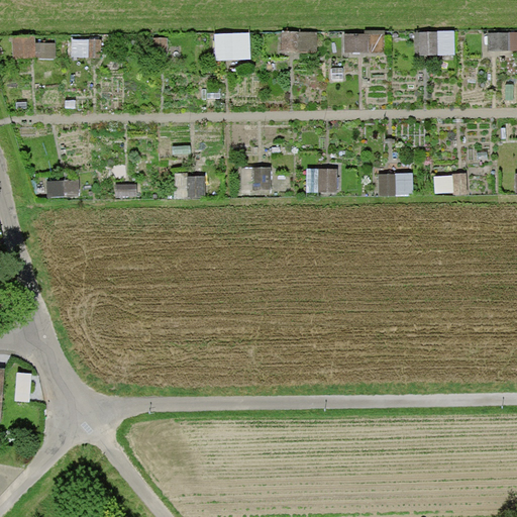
[(298,31),(282,31),(281,52),(297,52),(298,31)]
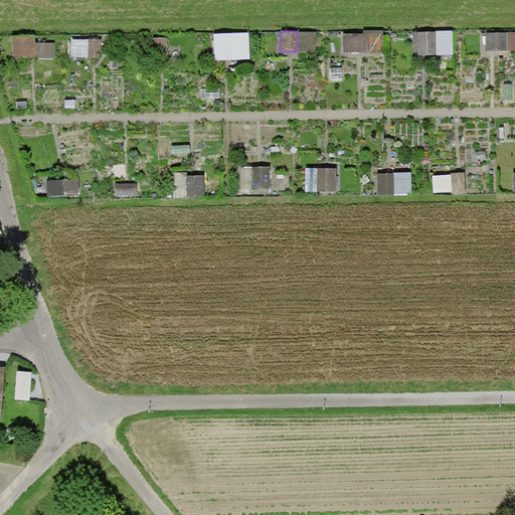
[(436,32),(417,33),(418,55),(437,55),(436,32)]
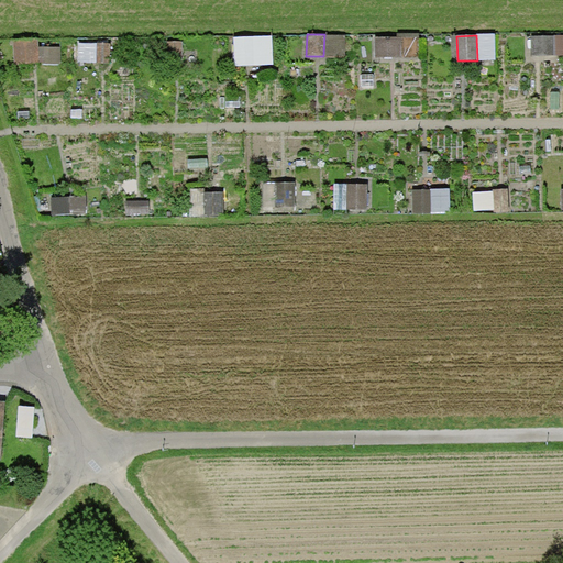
[(271,36),(233,39),(235,65),(272,63),(271,36)]
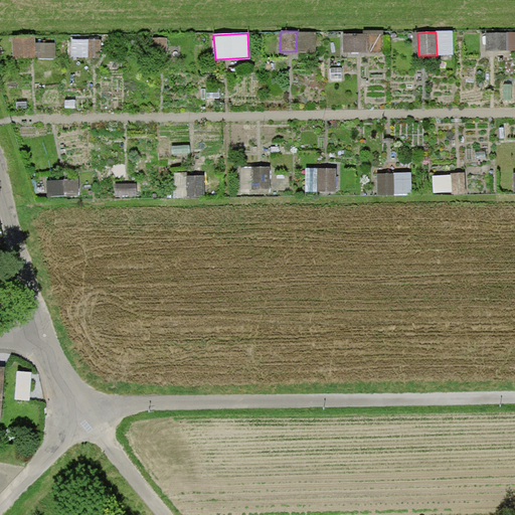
[(368,33),(342,34),(342,52),(368,52),(368,33)]
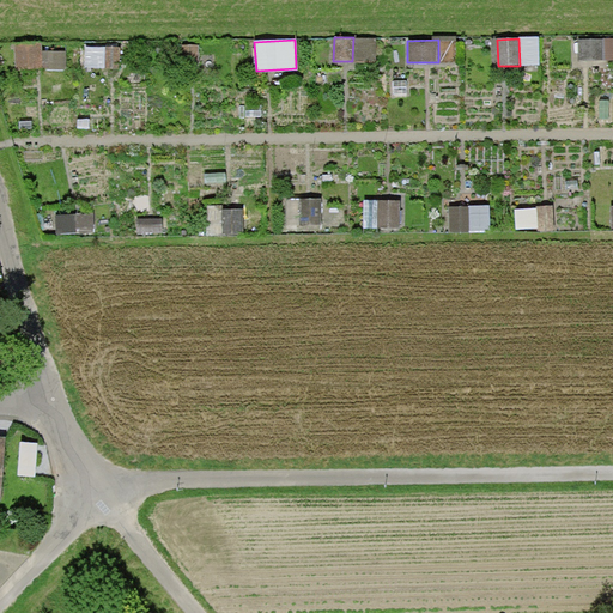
[(605,40),(577,40),(578,61),(606,60),(605,40)]
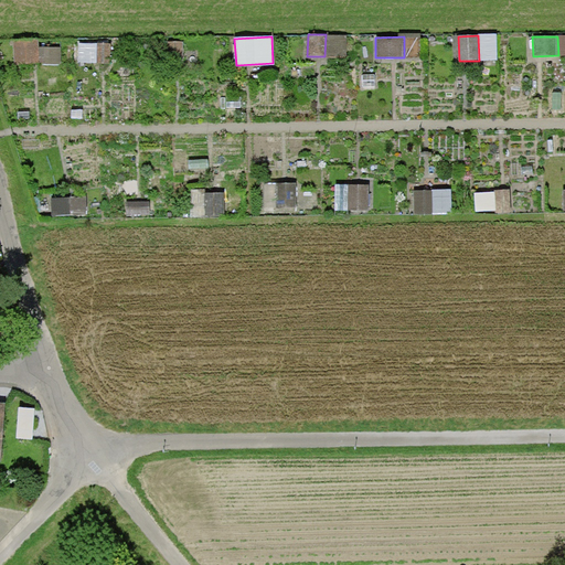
[(38,41),(13,43),(16,66),(40,64),(38,41)]
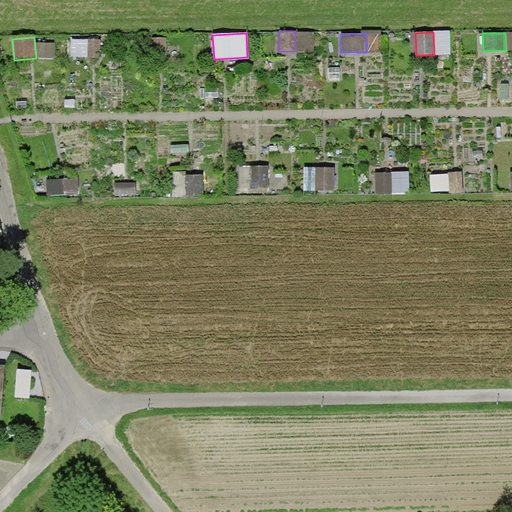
[(165,38),(150,38),(151,55),(165,55),(165,38)]
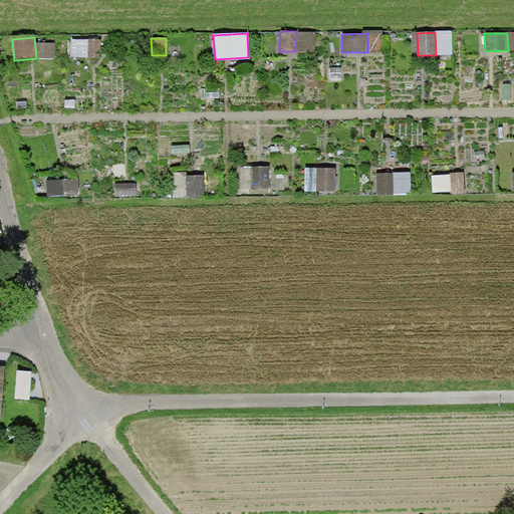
[(100,41),(87,41),(87,58),(100,58),(100,41)]
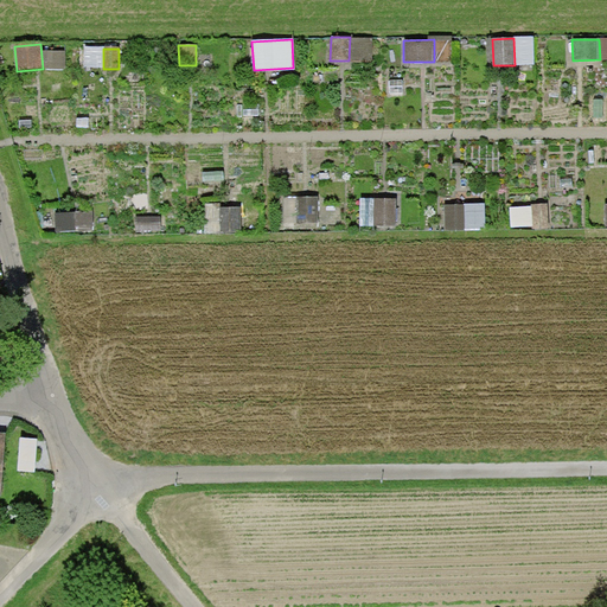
[(318,198),(296,198),(296,224),(318,224),(318,198)]
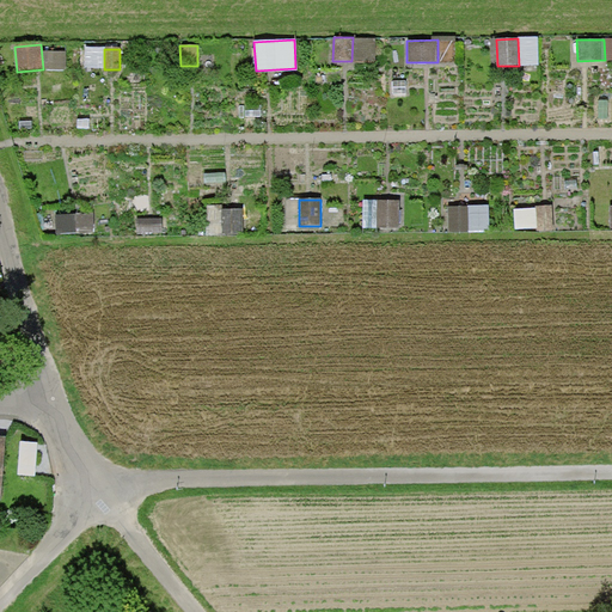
[(398,201),(377,201),(377,227),(398,227),(398,201)]
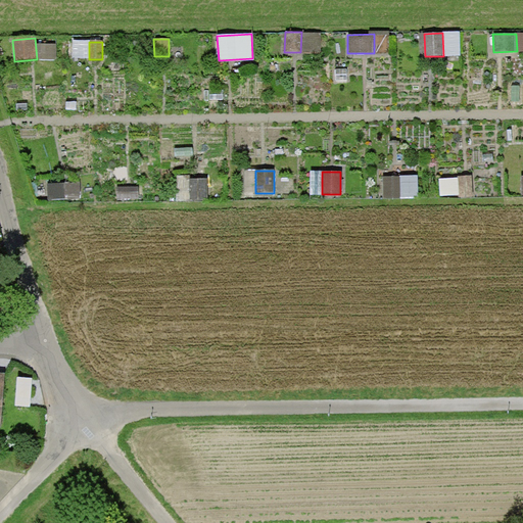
[(418,176),(383,177),(384,198),(418,198),(418,176)]
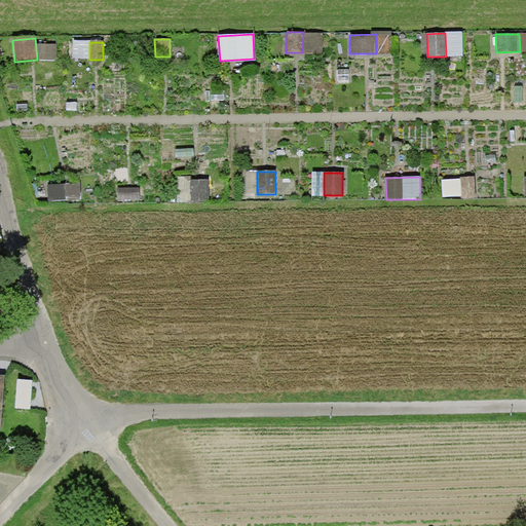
[(461,180),(442,182),(443,196),(460,195),(460,199),(476,198),(475,177),(461,178),(461,180)]
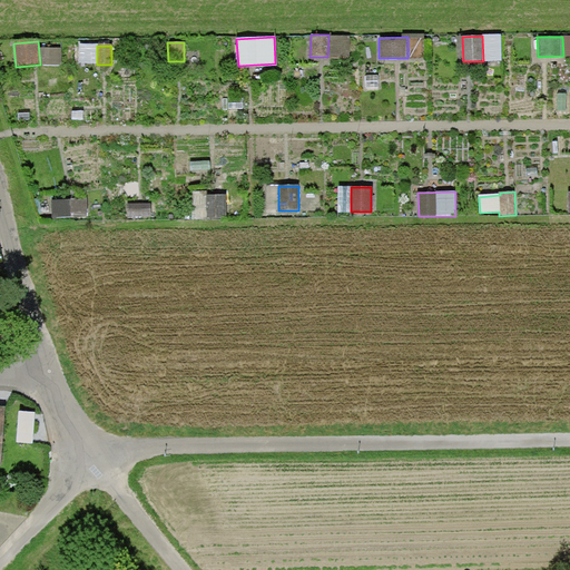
[(225,195),(206,195),(206,218),(225,218),(225,195)]
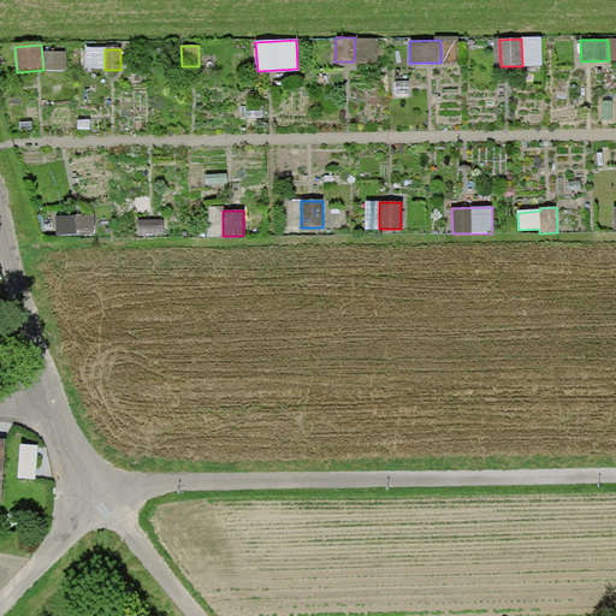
[(93,214),(54,217),(55,236),(93,235),(93,214)]
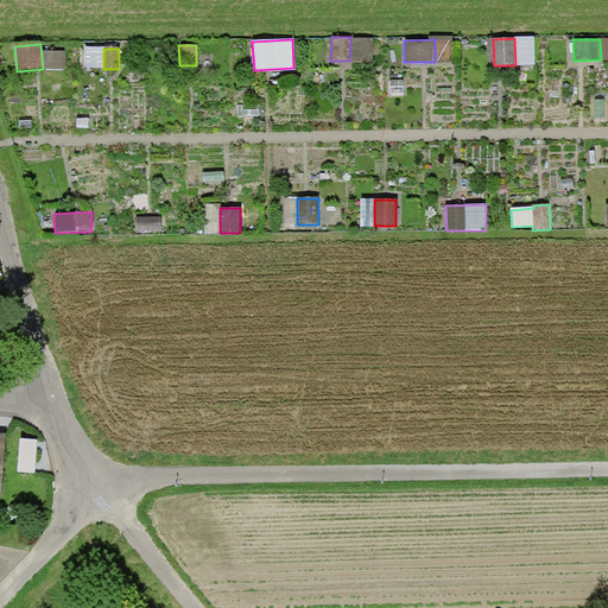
[(160,216),(135,217),(135,232),(162,232),(160,216)]
